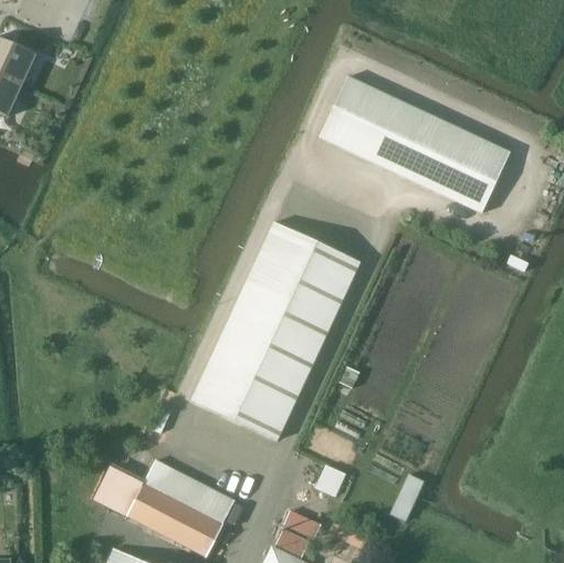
[(0,37),(0,73),(23,85),(38,53),(0,37)]
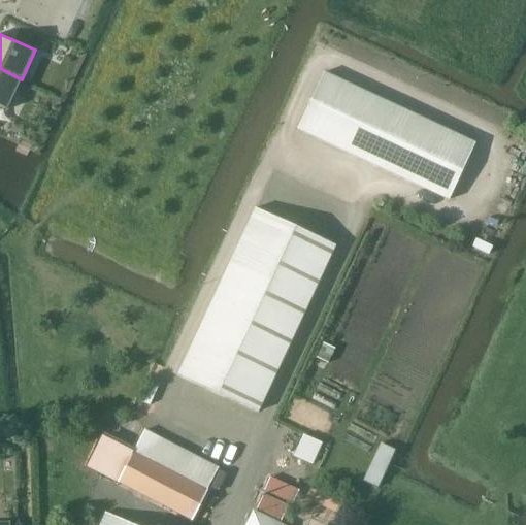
[(0,68),(0,103),(8,108),(22,79),(0,68)]
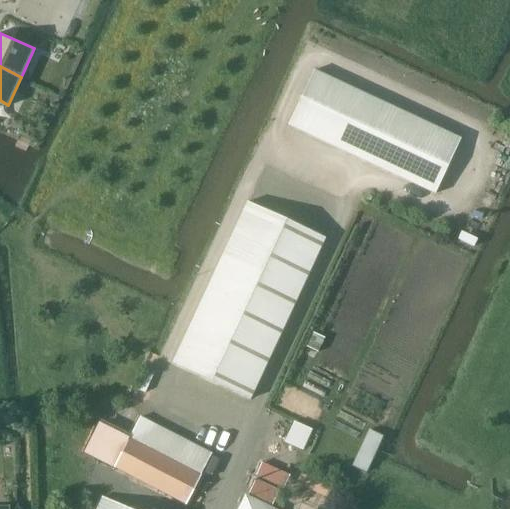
[(461,137),(314,68),(289,123),(435,192),(461,137)]
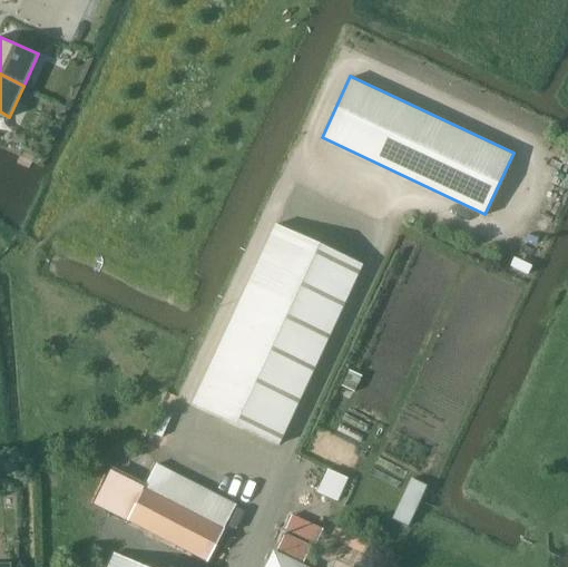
[(363,263),(276,223),(193,403),(280,443),(363,263)]
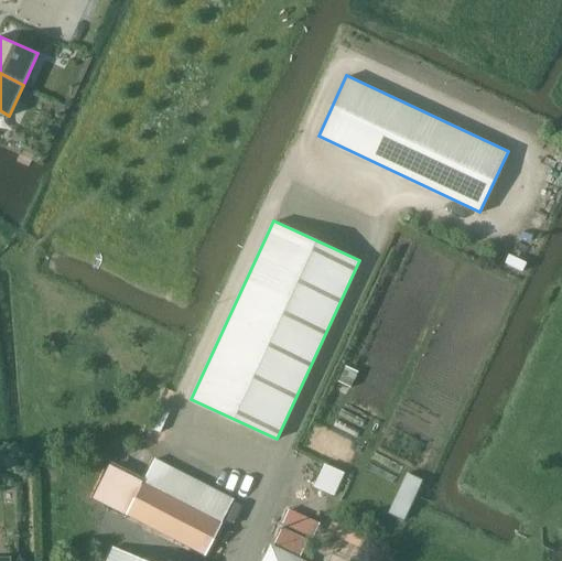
[(146,478),(143,483),(127,514),(205,554),(234,498),(155,459),(146,478)]
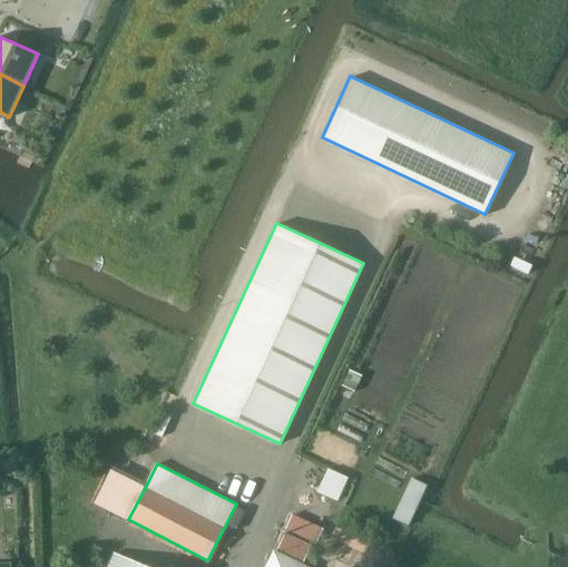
[(111,466),(92,501),(128,519),(145,488),(147,484),(111,466)]
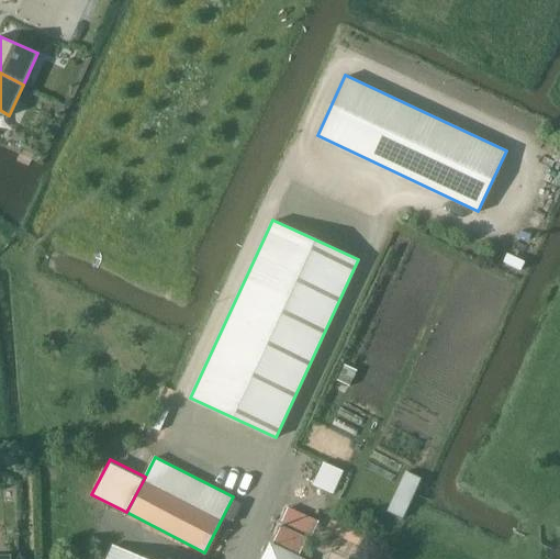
[(324,459),(313,483),(335,492),(345,468),(324,459)]
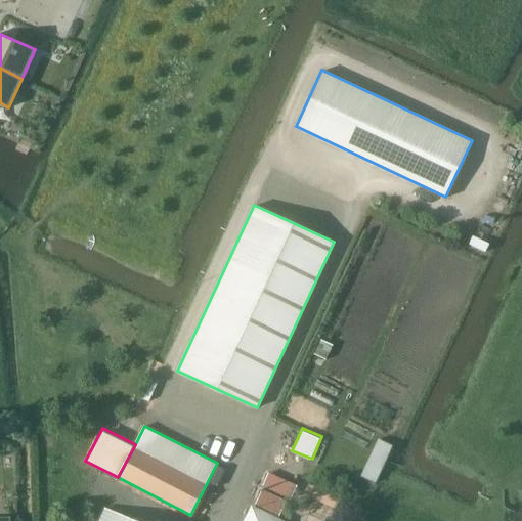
[(380,435),(362,473),(377,480),(394,442),(380,435)]
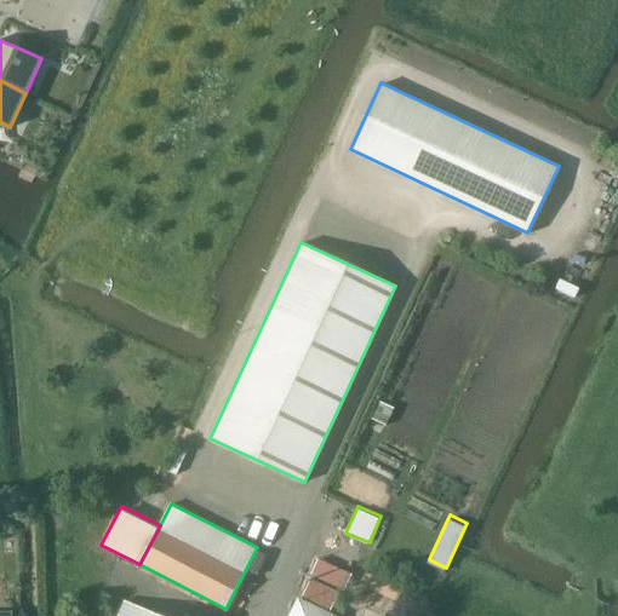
[(319,558),(313,570),(347,583),(352,573),(319,558)]
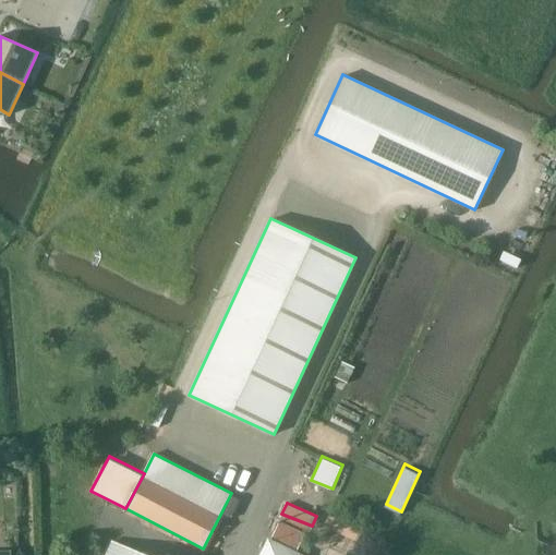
[(302,554),(268,538),(260,554),(302,554)]
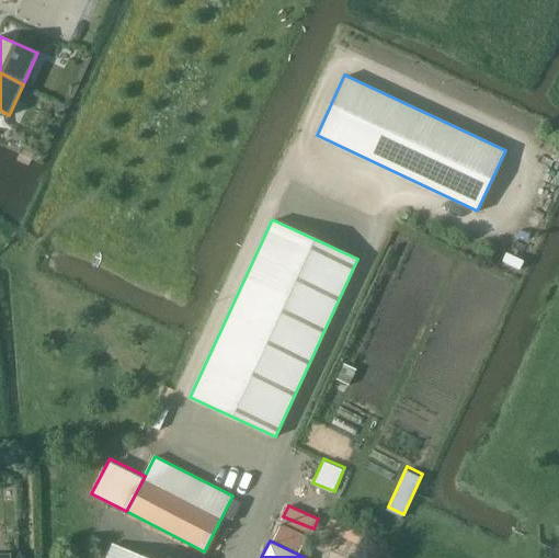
[(147,557),(113,543),(106,557),(147,557)]
